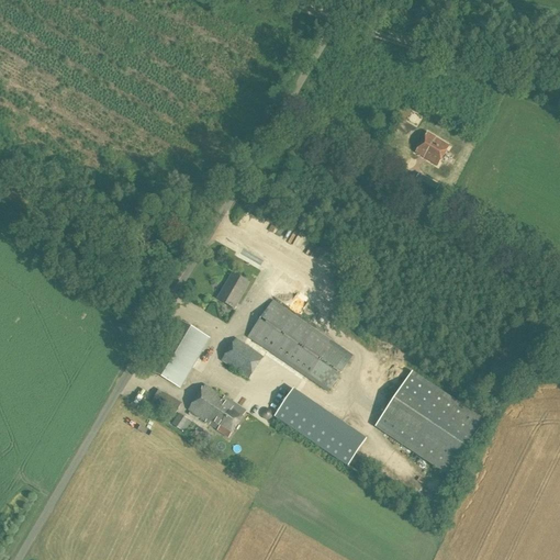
[(435,164),(446,144),(425,131),(414,150),(435,164)]
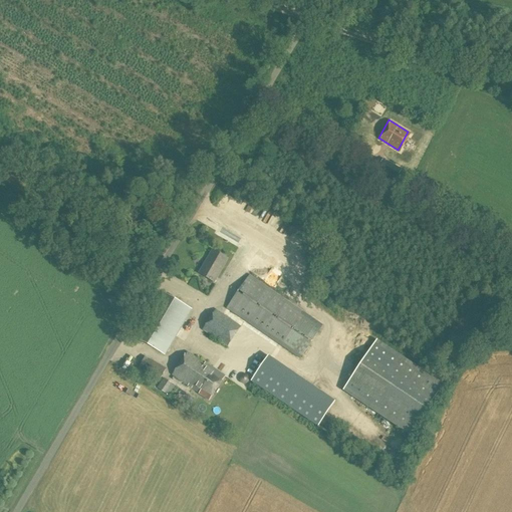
[(254,216),(258,207),(246,202),(242,211),(254,216)]
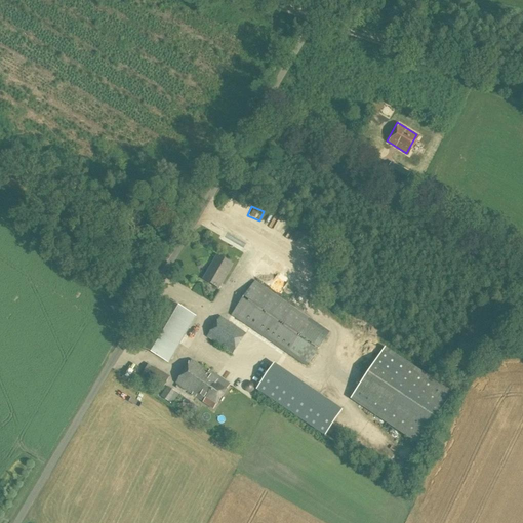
[(282,223),(276,233),(287,239),(293,229),(282,223)]
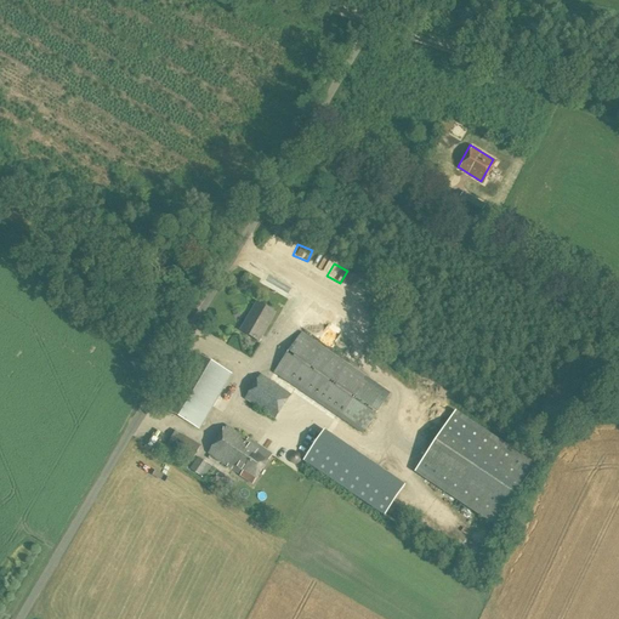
[(255,340),(273,311),(255,300),(238,329),(255,340)]
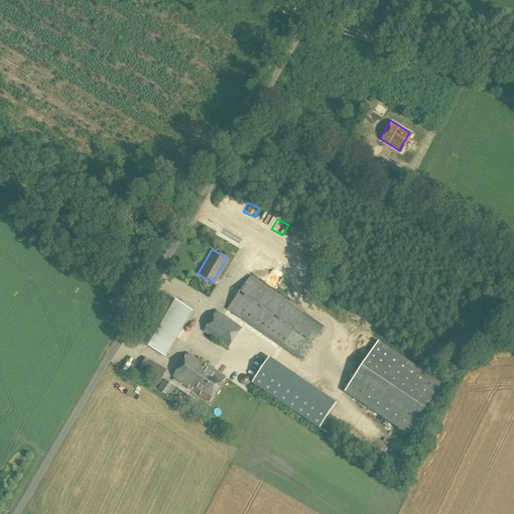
[(299,358),(323,324),(248,274),(226,307),(299,358)]
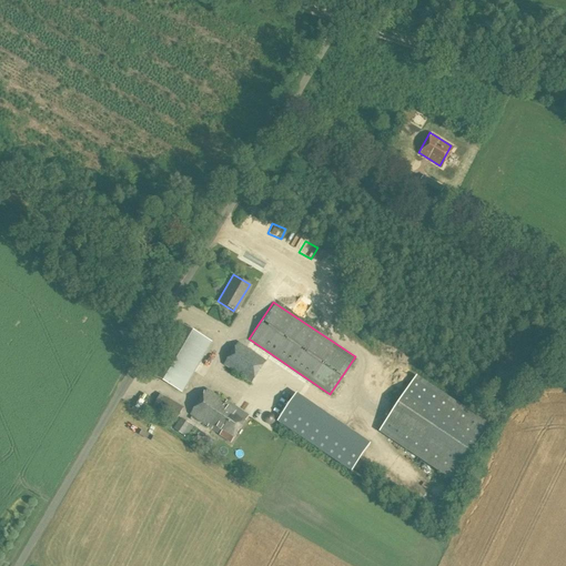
[(317,326),(325,316),(315,307),(307,317),(317,326)]
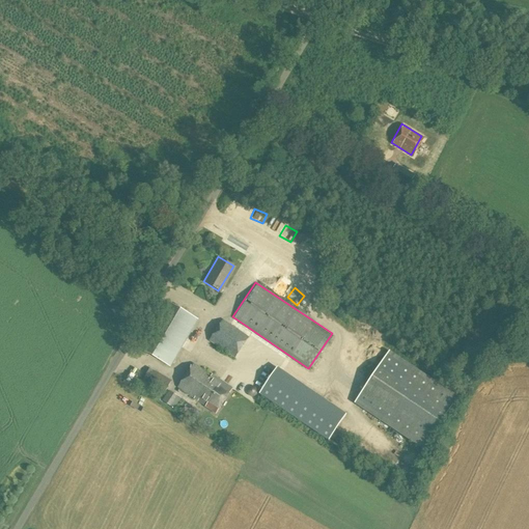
[(168,365),(196,318),(167,301),(140,347),(168,365)]
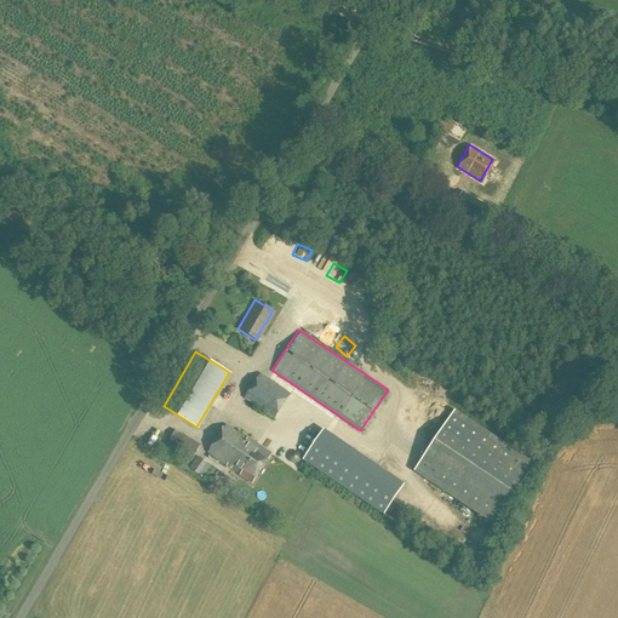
[(272,417),(289,393),(258,372),(242,396),(272,417)]
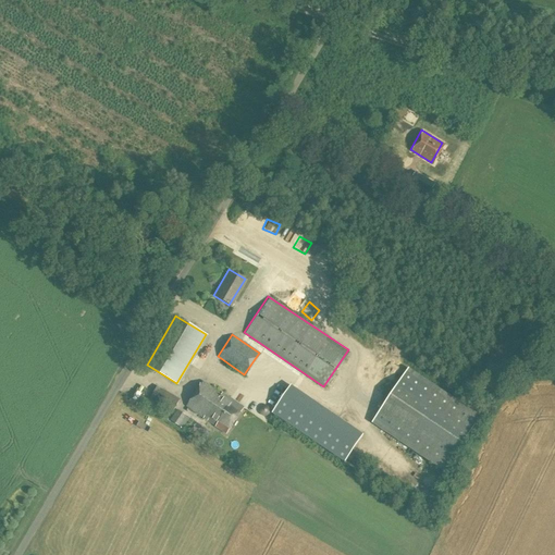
[(442,469),(479,415),(406,367),(370,421),(442,469)]
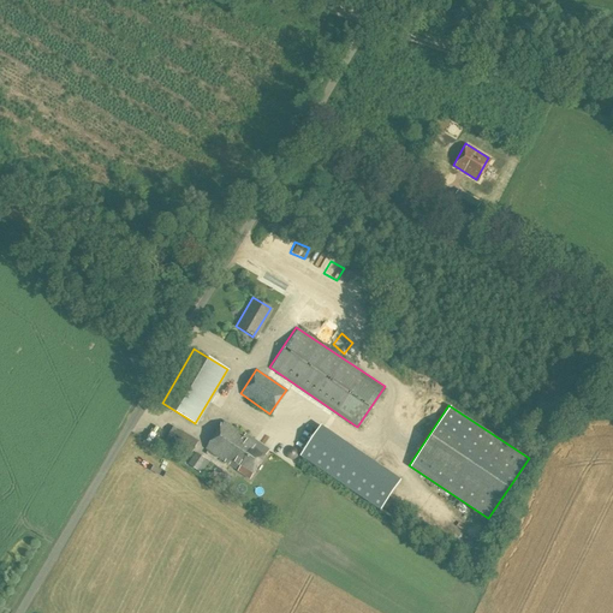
[(244,433),(243,434),(222,420),(204,446),(237,468),(236,469),(248,477),(267,448),(244,433)]
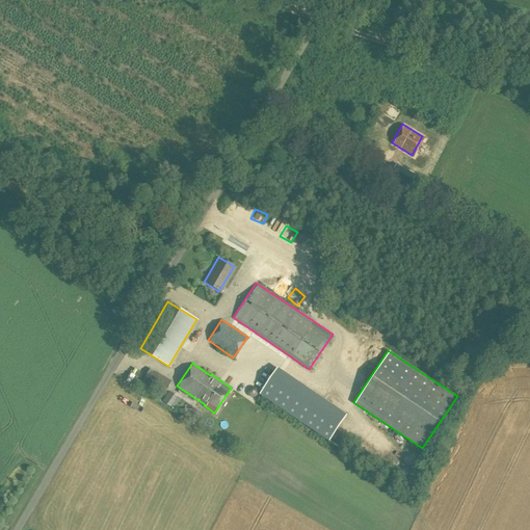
[(163,392),(169,380),(149,368),(141,379),(163,392)]
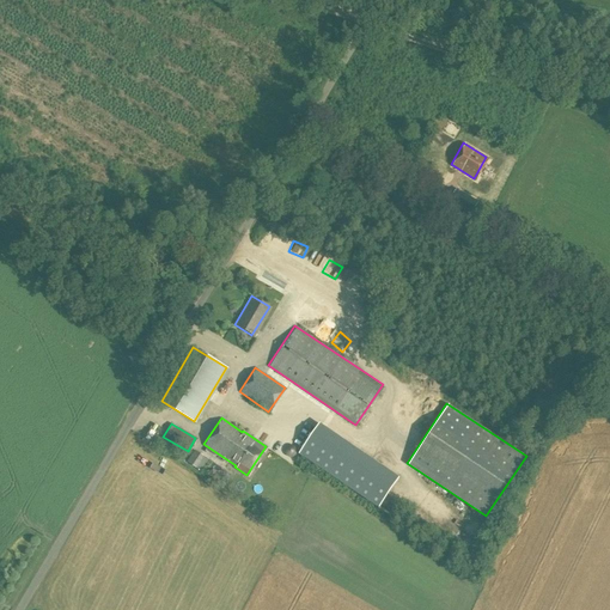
[(389,486),(394,490),(404,479),(400,474),(389,486)]
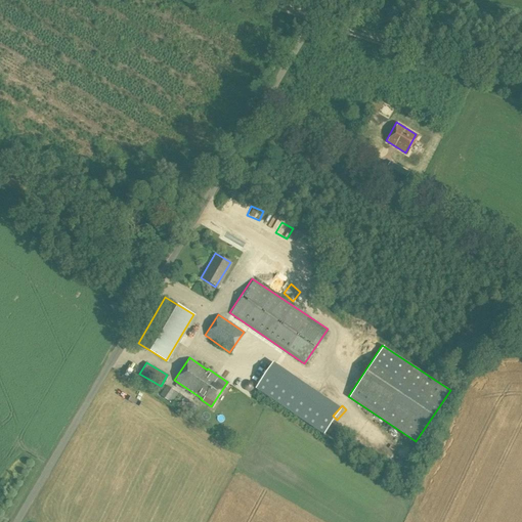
[(299,410),(296,416),(305,422),(308,418),(299,410)]
